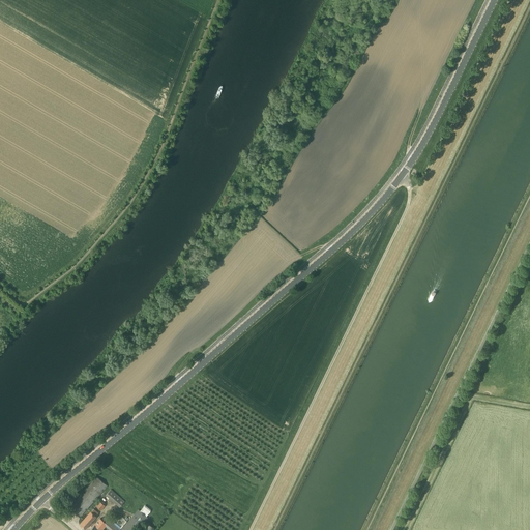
[(108,486),(100,480),(97,477),(70,507),(81,517),(108,486)]
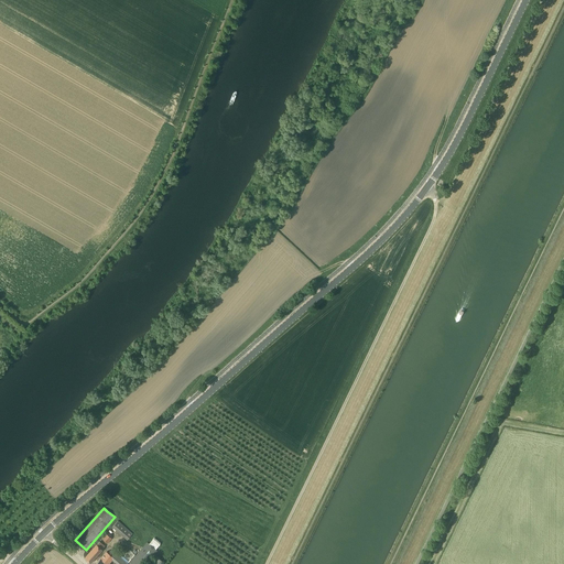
[(133,533),(118,520),(112,527),(127,540),(133,533)]
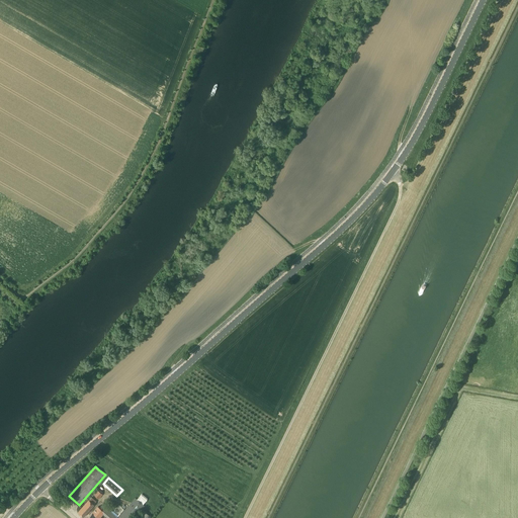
[(99,499),(102,495),(97,490),(93,494),(99,499)]
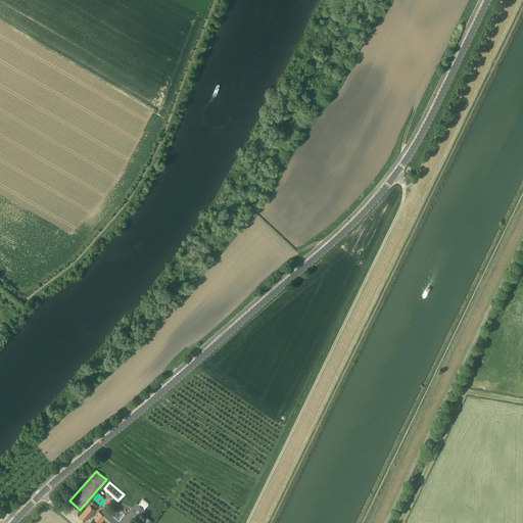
[(85,522),(95,510),(94,509),(97,506),(92,502),(90,505),(79,517),(85,522)]
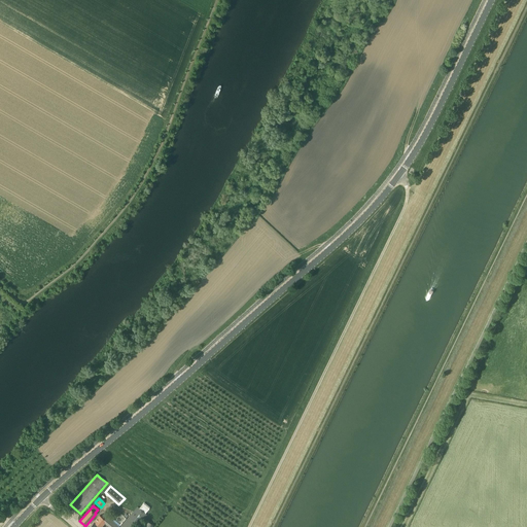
[(137,506),(119,526),(136,526),(147,515),(137,506)]
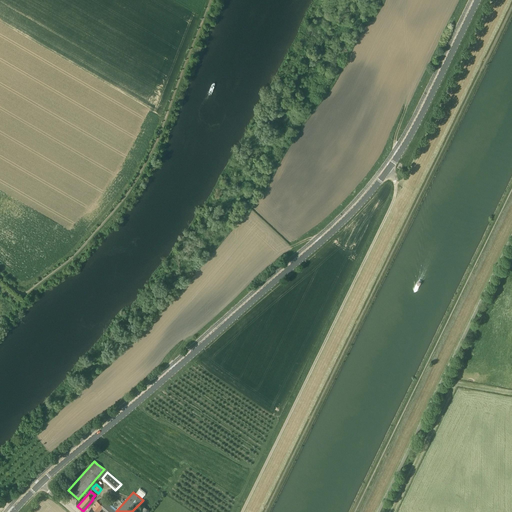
[(107,503),(101,498),(99,500),(99,502),(97,501),(91,507),(87,511),(115,511),(117,510),(107,502),(107,503)]
